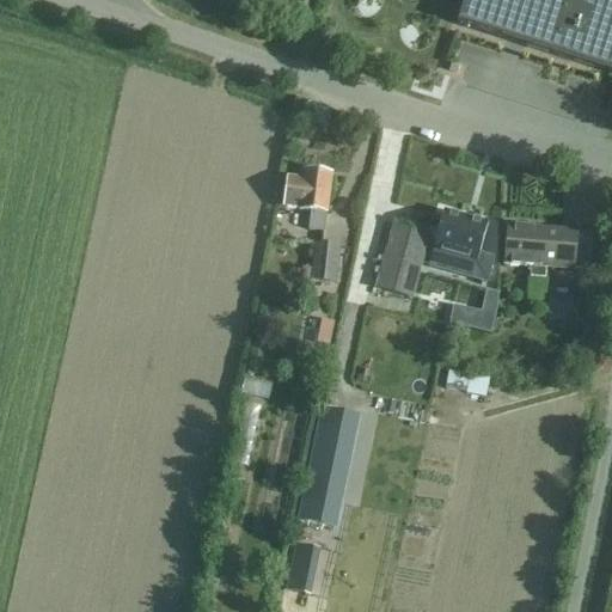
[(611,0),(465,0),(457,26),(611,75),(611,0)]
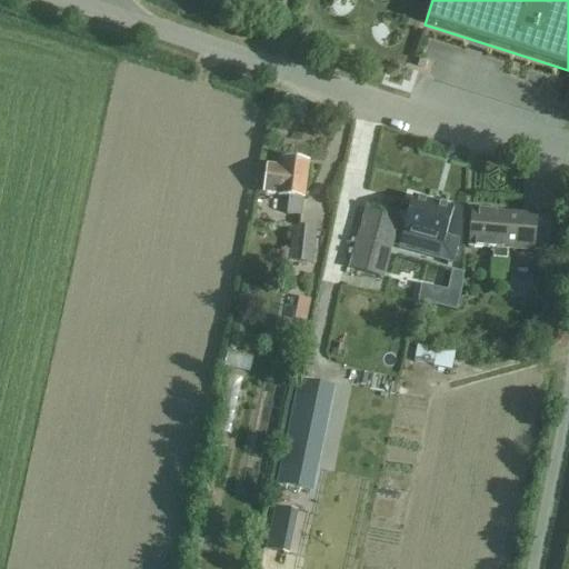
[(289,198),(287,216),(301,218),(303,200),(308,165),(282,161),(281,169),(268,168),(263,195),(278,197),(289,198)]
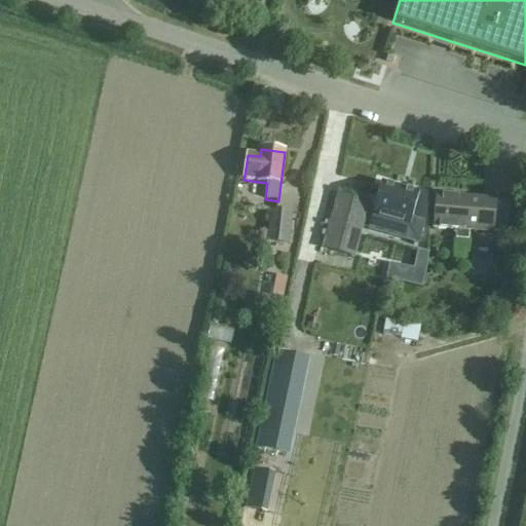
[(380,184),(368,231),(418,245),(424,223),(412,220),(419,195),(380,184)]
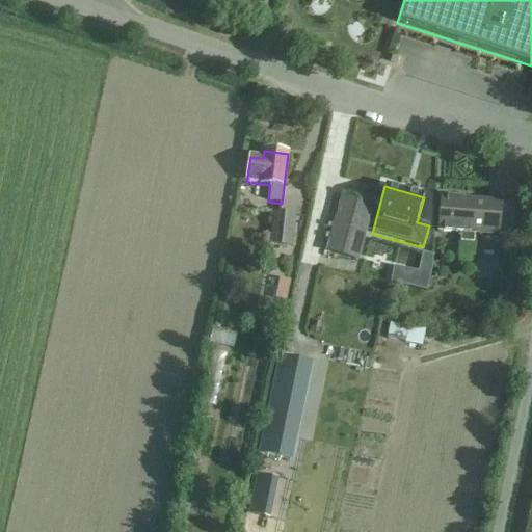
[(357,259),(371,204),(342,196),(328,251),(357,259)]
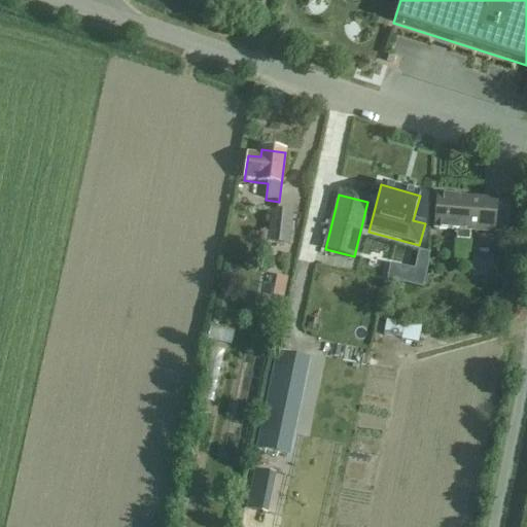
[(457,233),(455,257),(468,258),(469,242),(468,242),(469,234),(493,236),(495,202),(437,197),(434,231),(457,233)]
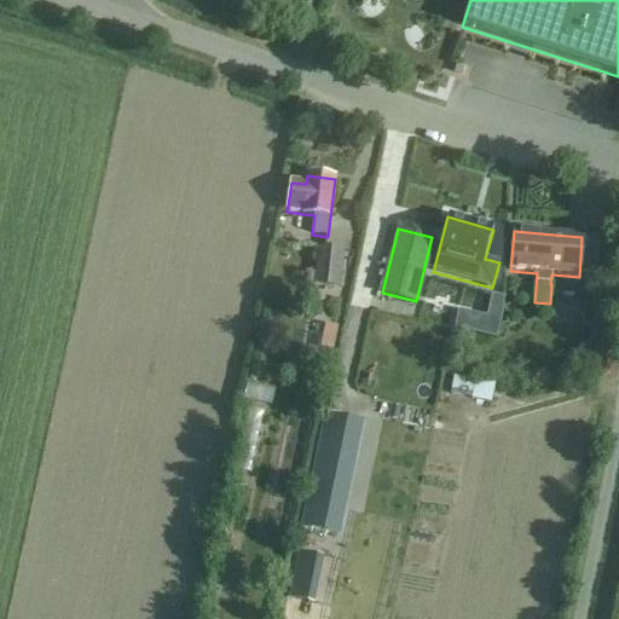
[(319,248),(314,287),(339,289),(343,252),(319,248)]
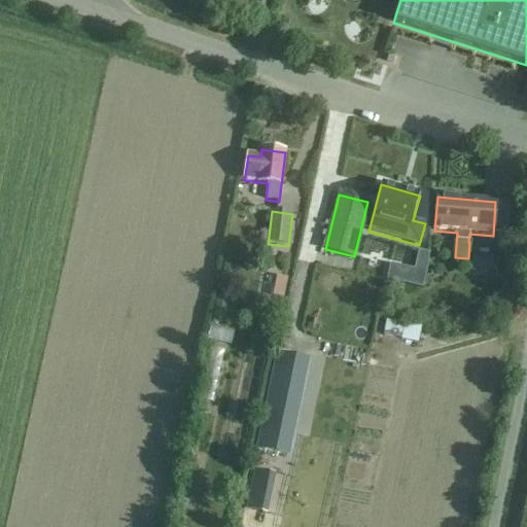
[(277,277),(273,297),(282,300),(287,279),(277,277)]
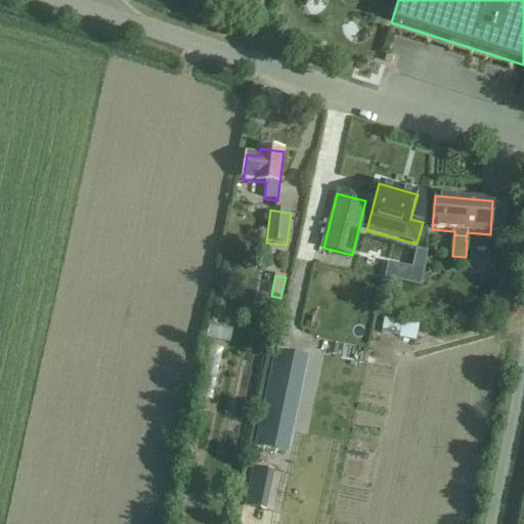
[(384,318),(381,334),(391,336),(394,320),(384,318)]
